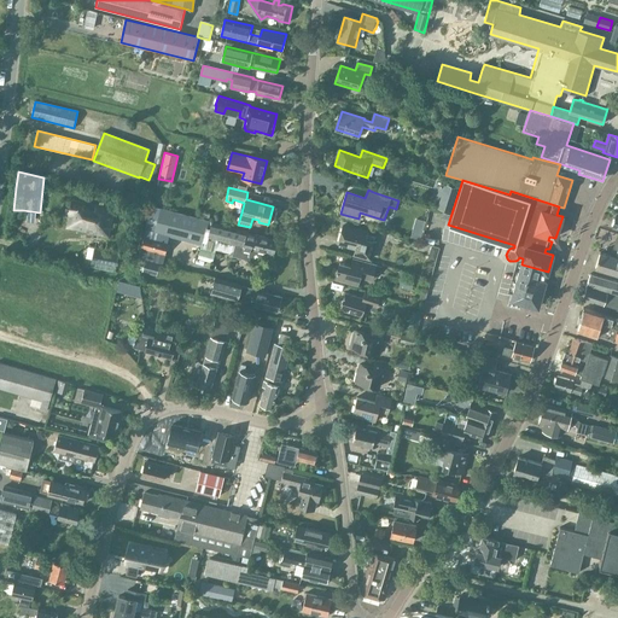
[(455,200),(442,196),(438,208),(450,213),(455,200)]
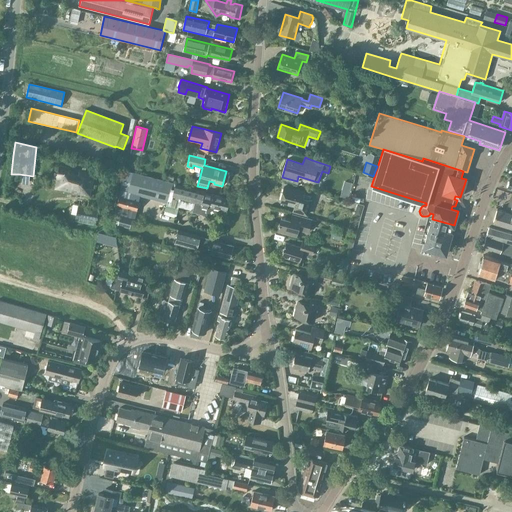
[(55,188),(90,196),(95,173),(60,165),(55,188)]
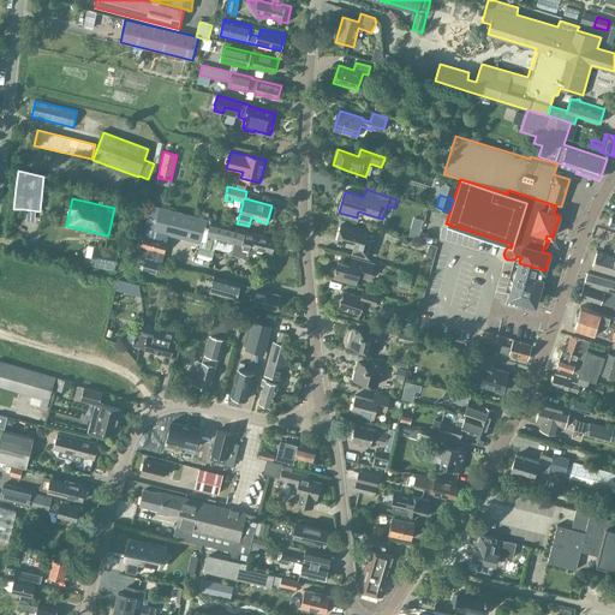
[(254,236),(246,233),(248,231),(210,222),(212,221),(160,208),(150,206),(139,248),(163,254),(167,240),(168,234),(201,243),(199,248),(197,246),(195,252),(198,254),(197,258),(212,262),(212,260),(215,248),(213,246),(215,238),(234,243),(232,254),(250,258),(252,258),(256,257),(258,256),(262,254),(262,251),(273,254),(276,239),(254,233),(254,236)]
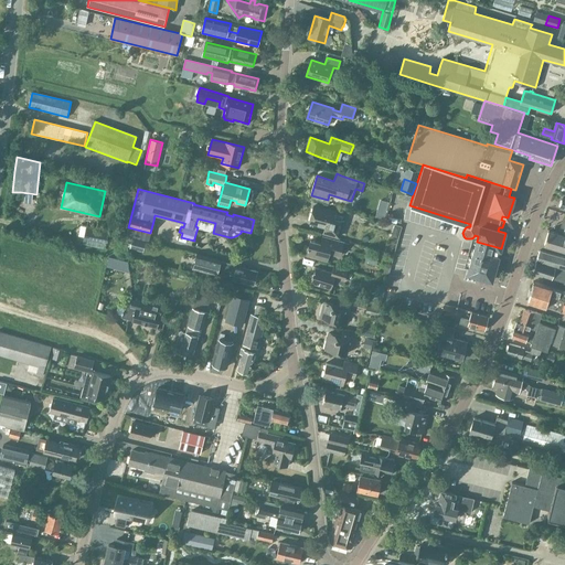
[(339,237),(343,222),(341,221),(342,216),(336,214),(337,212),(315,206),(310,222),(327,226),(324,233),(339,237)]
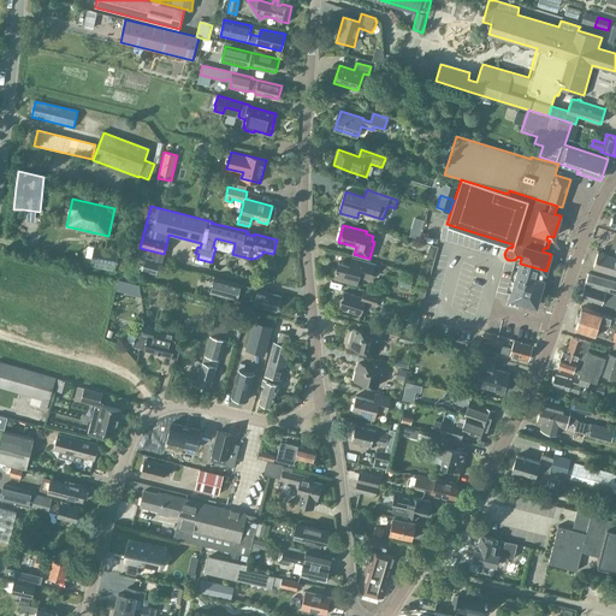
[(389,242),(391,234),(380,231),(378,238),(389,242)]
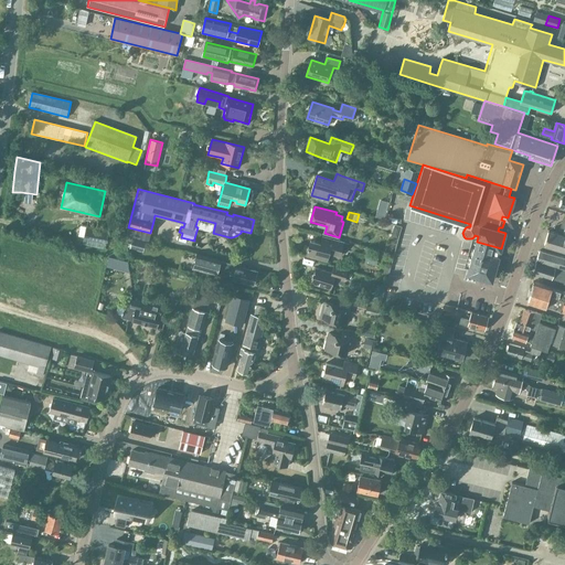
[(80,226),(77,237),(106,243),(108,232),(80,226)]
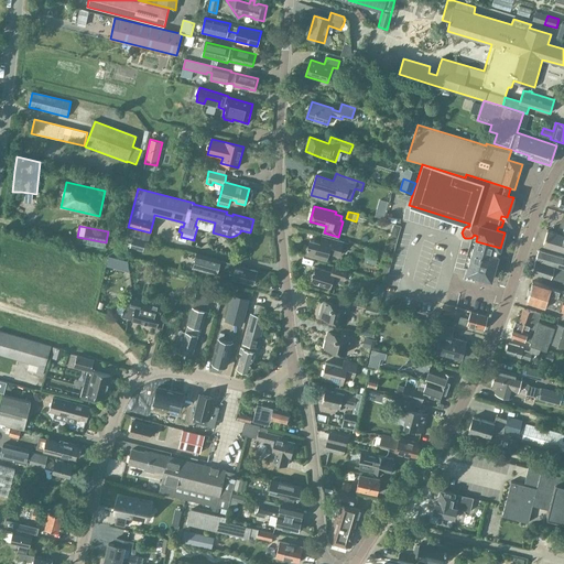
[(563,236),(562,235),(548,230),(544,245),(563,250),(563,236)]
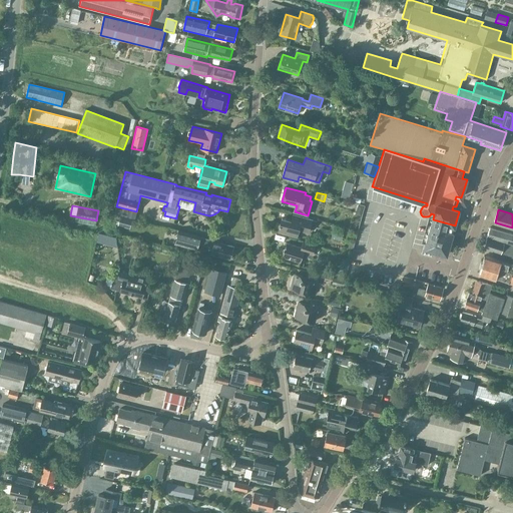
[(120,214),(118,224),(129,228),(132,218),(120,214)]
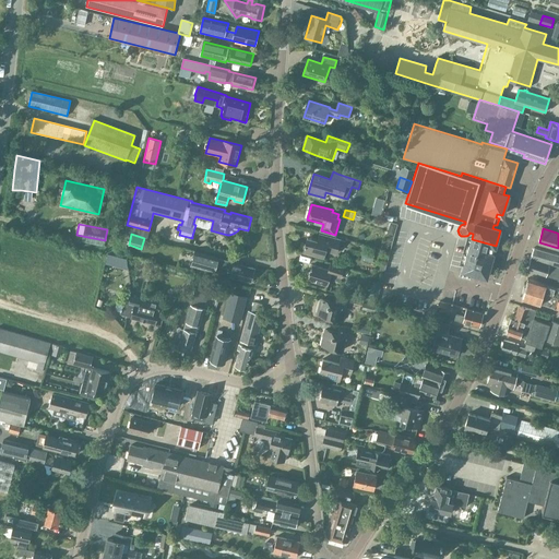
[(336,253),(340,240),(320,235),(319,240),(308,238),(304,252),(323,258),(325,250),(336,253)]
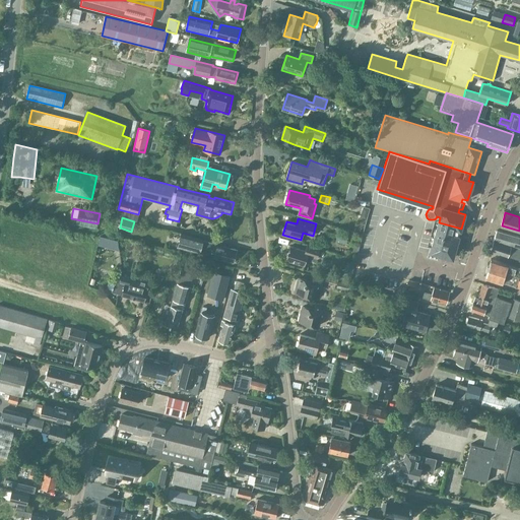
[(457,244),(459,237),(457,236),(458,229),(461,230),(461,229),(439,222),(434,237),(457,244)]
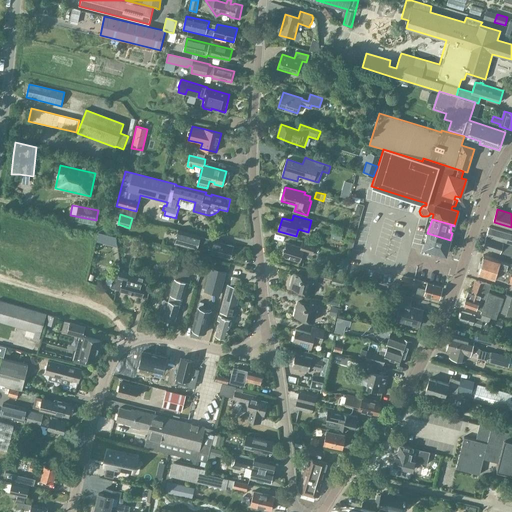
[(511,233),(491,228),(490,227),(483,248),(511,256),(511,233)]
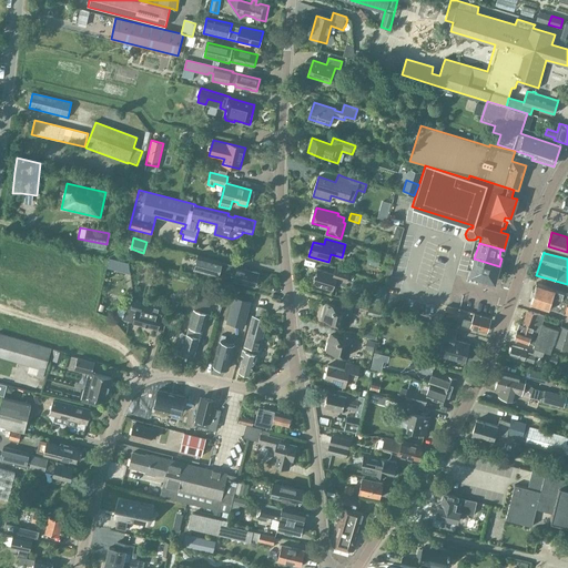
[(371,254),(368,262),(378,265),(381,257),(371,254)]
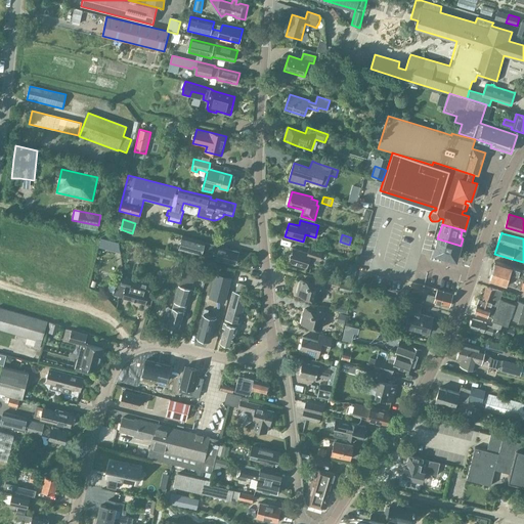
[(215,245),(210,244),(205,243),(205,242),(183,235),(179,249),(202,255),(203,249),(214,252),(212,258),(235,264),(238,252),(223,248),(223,246),(216,244),(215,245)]
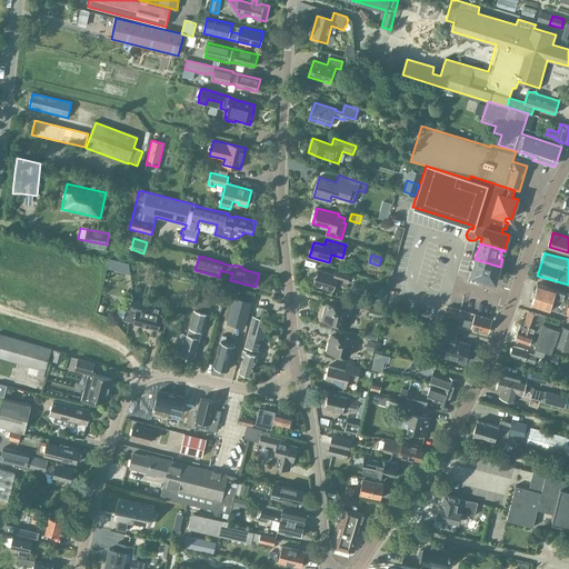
[(500,267),(475,259),(470,276),(495,283),(500,267)]
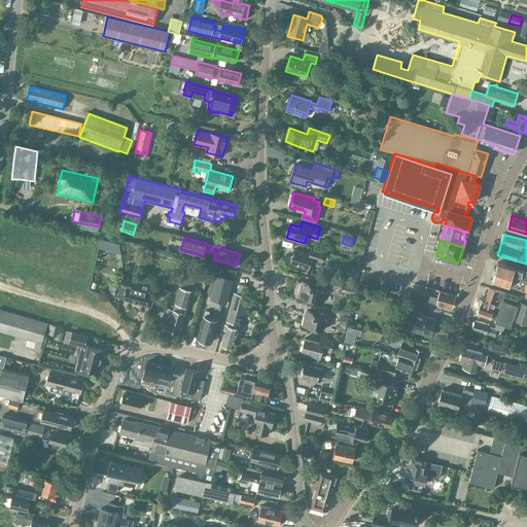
[(102,242),(100,249),(107,251),(109,244),(102,242)]
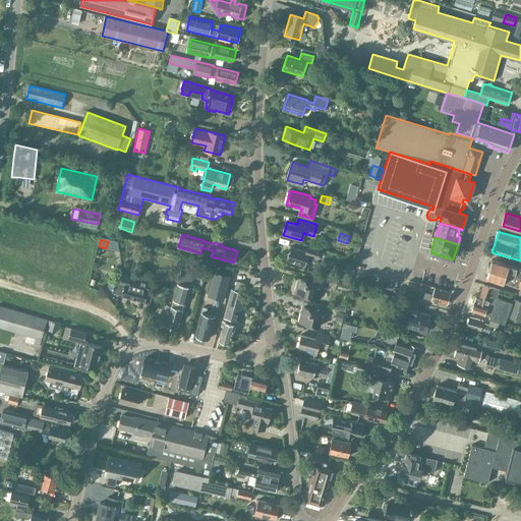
[(319,258),(322,249),(307,245),(306,251),(291,246),(287,261),(305,266),(308,256),(319,258)]
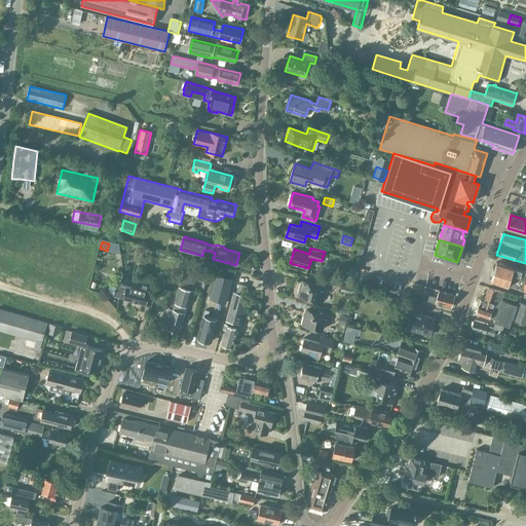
[(491,279),(491,280),(522,290),(523,291),(524,287),(525,287),(525,270),(497,261),(496,262),(491,279)]
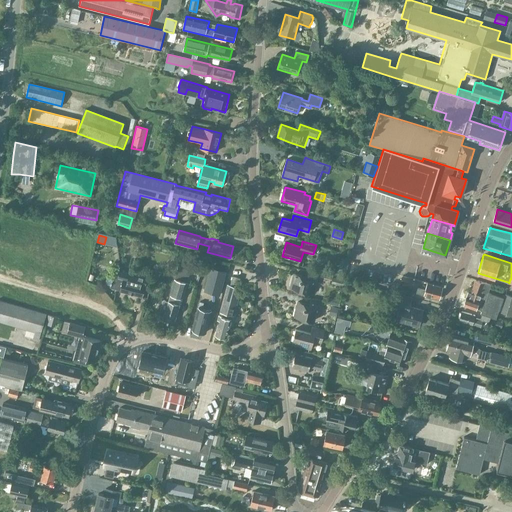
[(183,299),(183,296),(191,269),(179,266),(163,321),(174,324),(181,299),(183,299)]
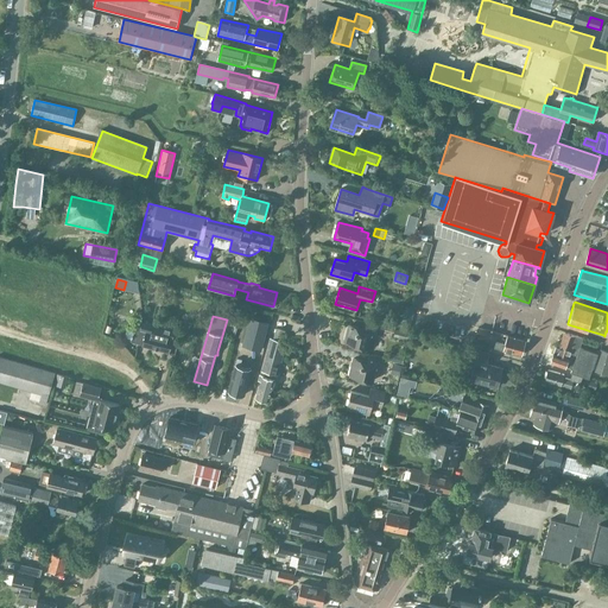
[(251,317),(244,346),(261,350),(268,322),(251,317)]
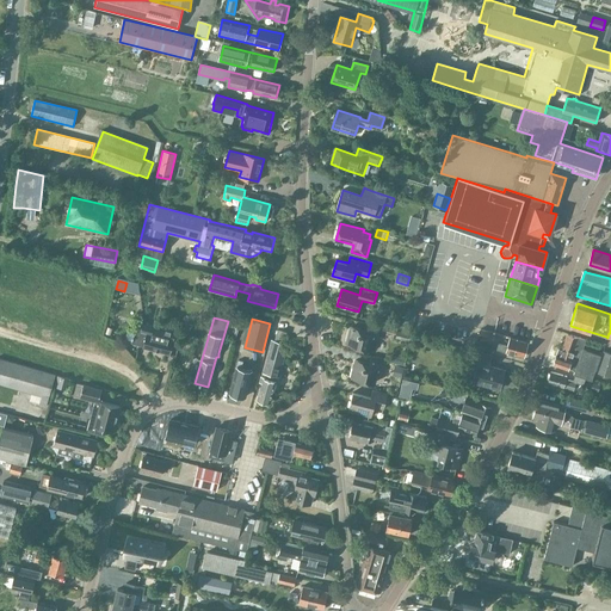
[(176,332),(143,323),(142,329),(140,329),(140,332),(136,332),(134,343),(144,346),(143,347),(170,355),(174,335),(176,332)]
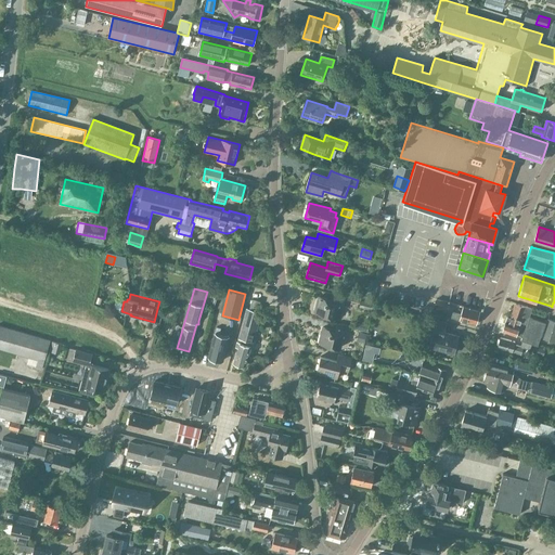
[(343,311),(346,297),(333,294),(332,300),(319,297),(315,312),(337,318),(339,311),(343,311)]
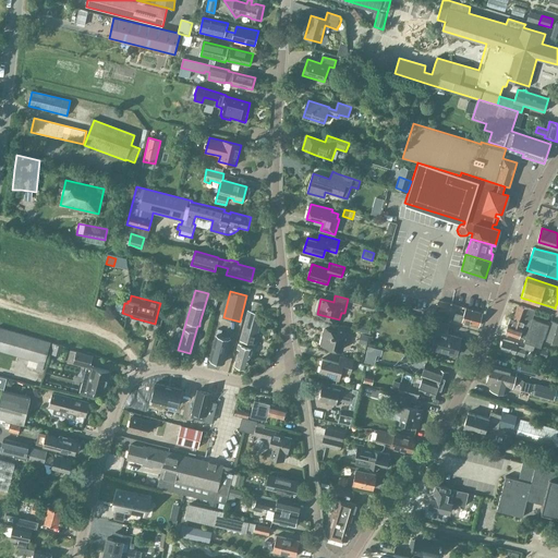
[(439,301),(437,307),(446,311),(448,303),(439,301)]
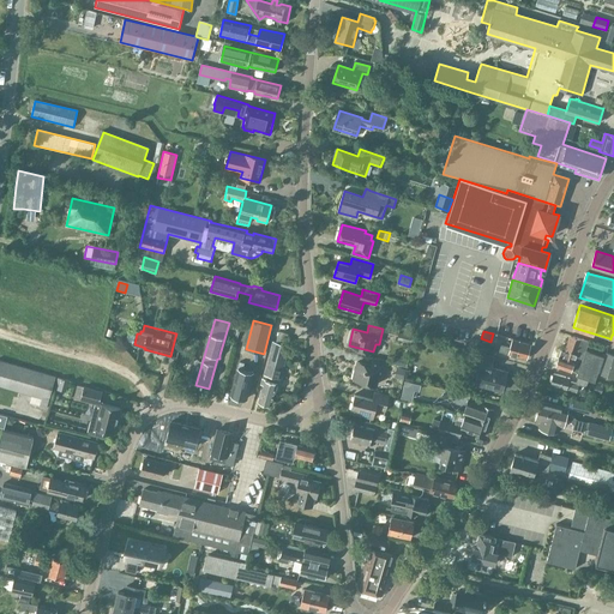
[(398,332),(397,339),(411,343),(413,336),(398,332)]
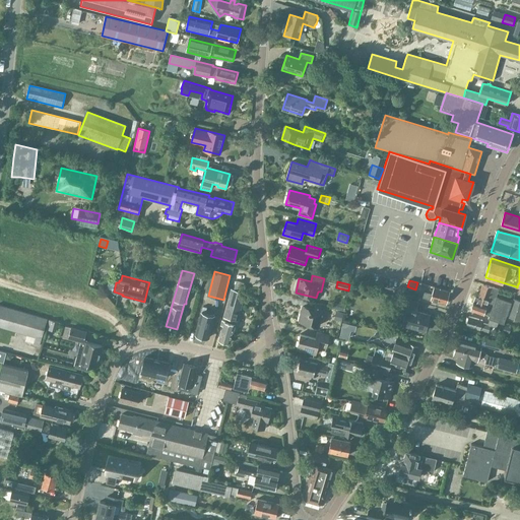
[(483,284),(478,298),(488,301),(494,304),(509,309),(511,302),(509,301),(497,297),(499,289),(483,284)]
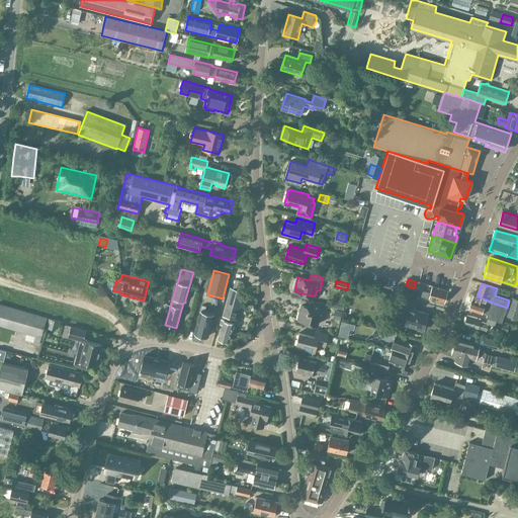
[(444,303),(448,290),(432,286),(430,292),(423,290),(421,296),(444,303)]
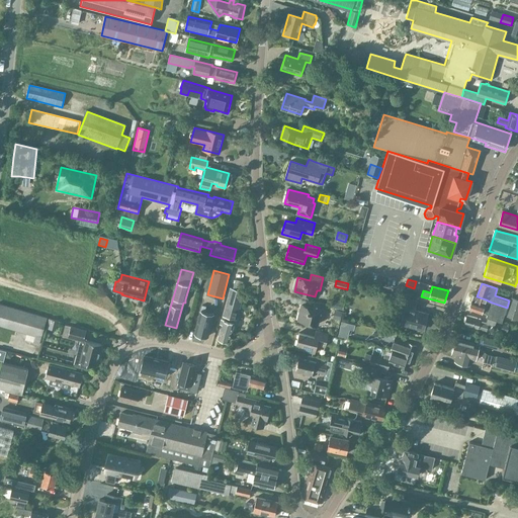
[(237,320),(242,299),(244,292),(231,288),(224,316),(227,317),(226,321),(224,320),(222,319),(220,324),(223,325),(219,339),(229,341),(234,324),(233,324),(234,319),(237,320)]
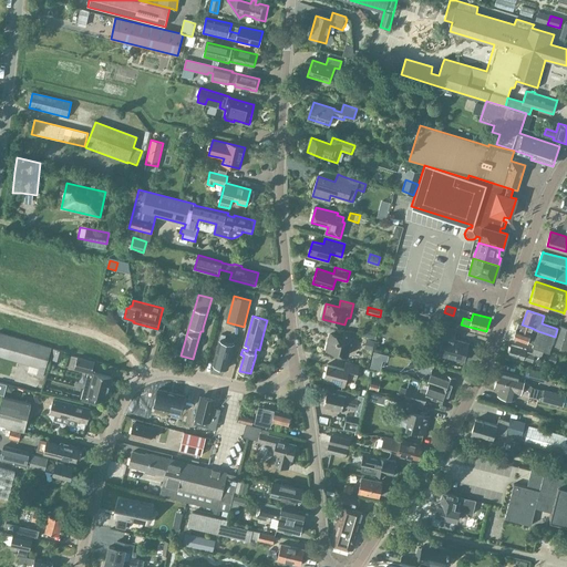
[(518,323),(514,338),(527,342),(533,344),(533,347),(534,348),(544,351),(549,353),(552,346),(566,350),(566,327),(560,326),(558,329),(557,329),(555,337),(538,331),(522,325),(518,323)]
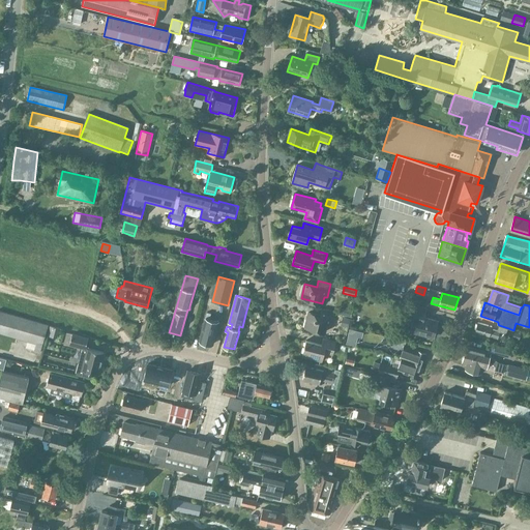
[(433,337),(437,321),(424,318),(427,308),(411,304),(407,320),(413,322),(411,331),(433,337)]
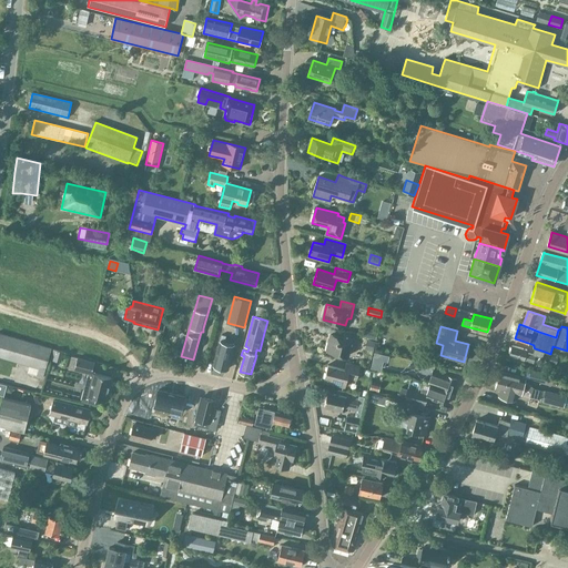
[(355,351),(359,335),(345,332),(344,338),(331,335),(326,351),(350,356),(351,350),(355,351)]
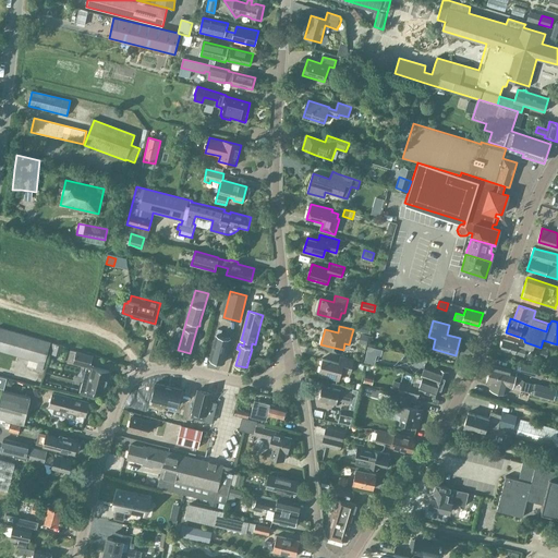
[(0,327),(0,350),(28,359),(26,367),(43,372),(45,364),(51,342),(0,327)]
